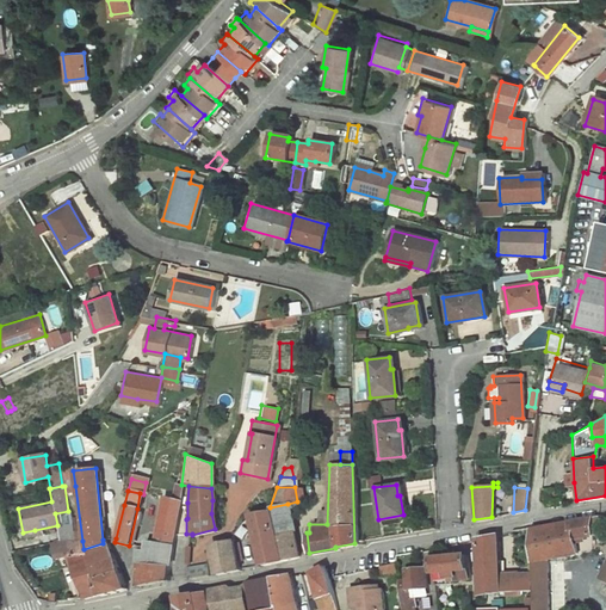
[(161,495),(156,524),(153,541),(171,543),(174,528),(179,500),(161,495)]
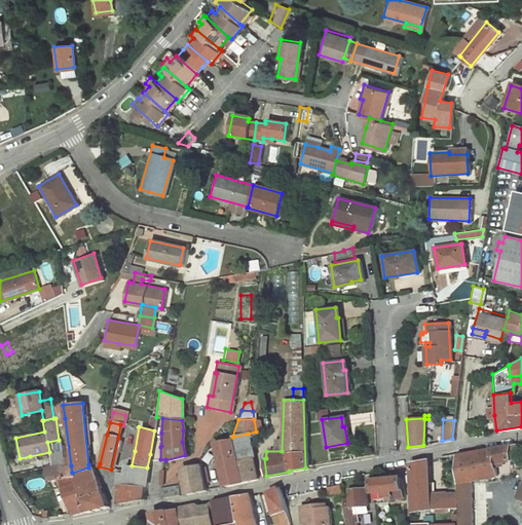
[(250,458),(248,434),(232,437),(231,439),(236,460),(250,458)]
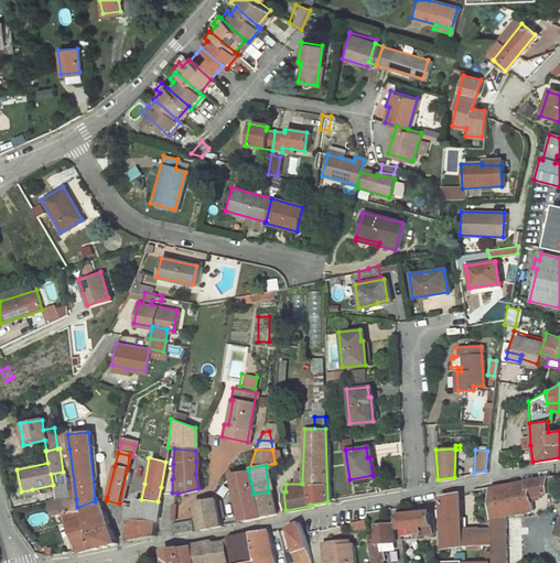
[(229,475),(240,520),(259,516),(254,494),(248,471),(229,475)]
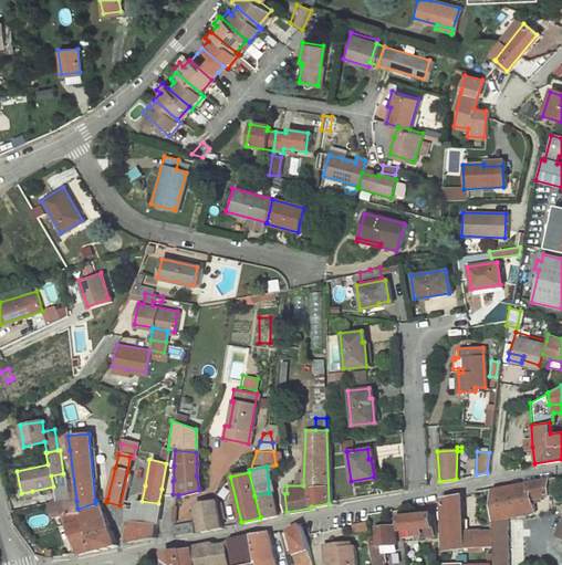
[(547,485),(555,485),(555,477),(547,478),(547,485)]
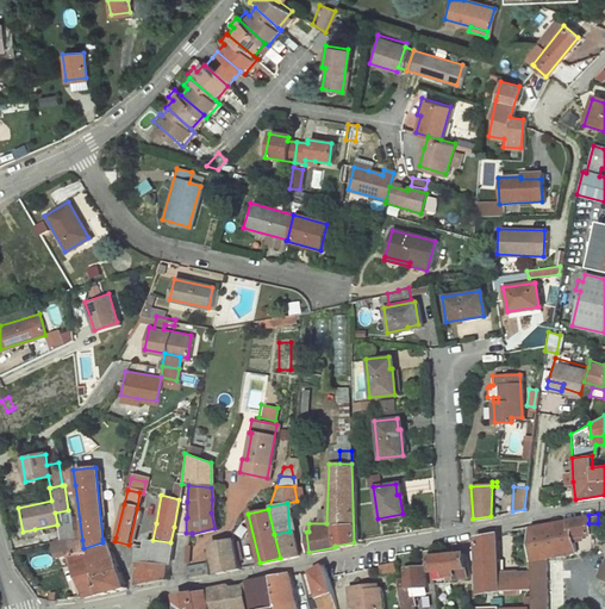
[(544,608),(544,557),(574,552),(572,538),(588,534),(588,523),(588,515),(528,526),(529,573),(529,589),(529,608),(544,608)]
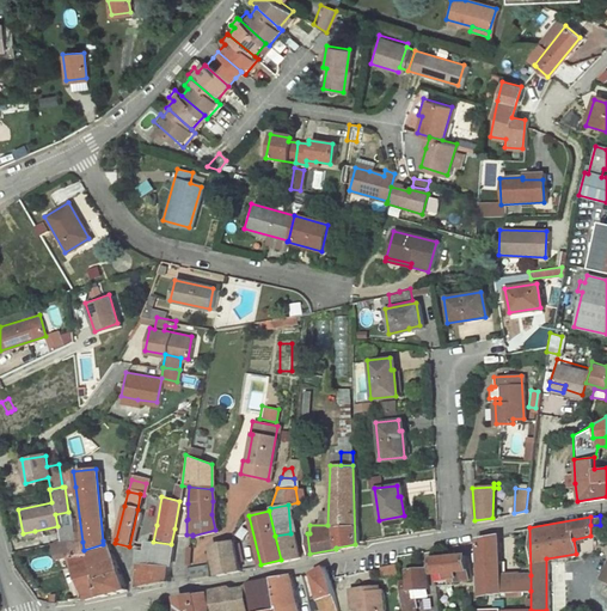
[(296,557),(290,533),(275,536),(281,560),(296,557)]
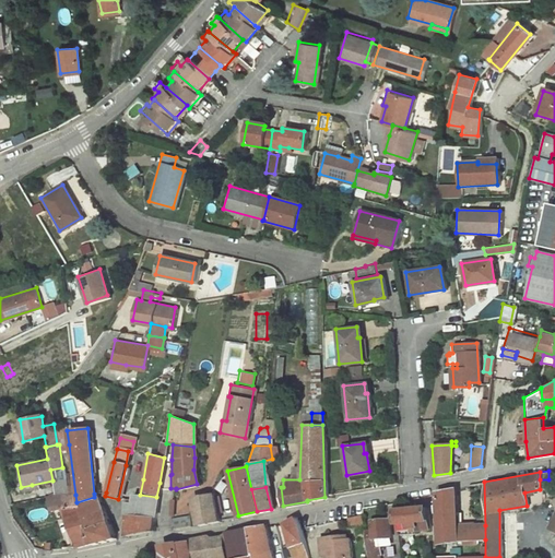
[(435,490),(437,542),(456,539),(455,526),(453,490),(453,488),(435,490)]
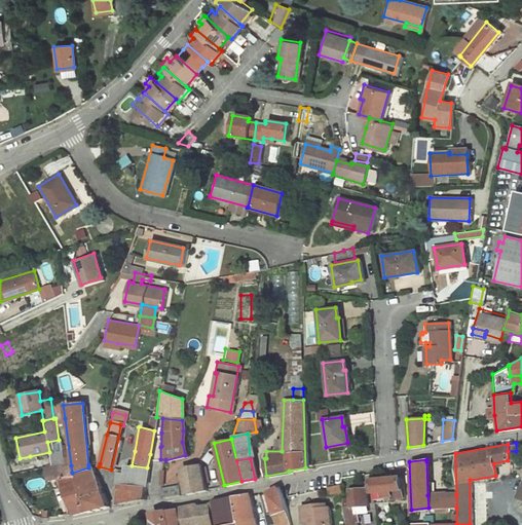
[(198,464),(180,469),(184,494),(203,490),(198,464)]
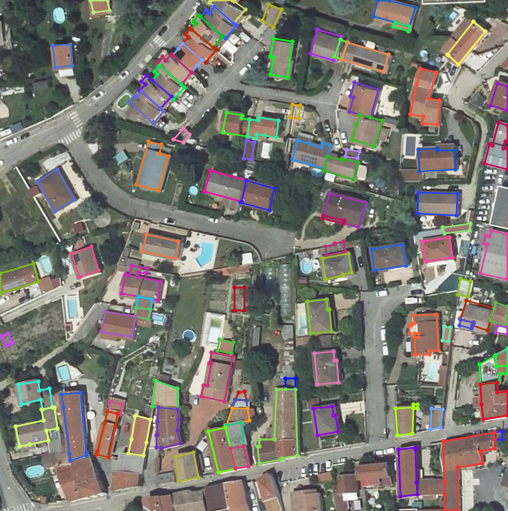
[(39,455),(45,467),(52,465),(49,453),(39,455)]
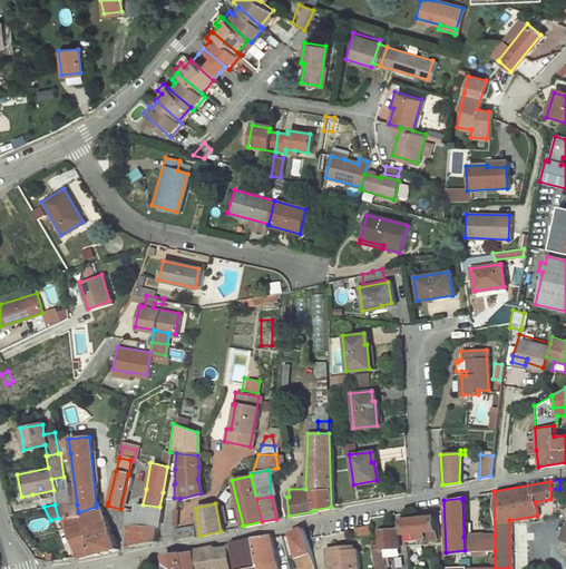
[(77,504),(55,504),(58,518),(62,518),(76,558),(90,555),(81,527),(78,514),(78,512),(77,504)]
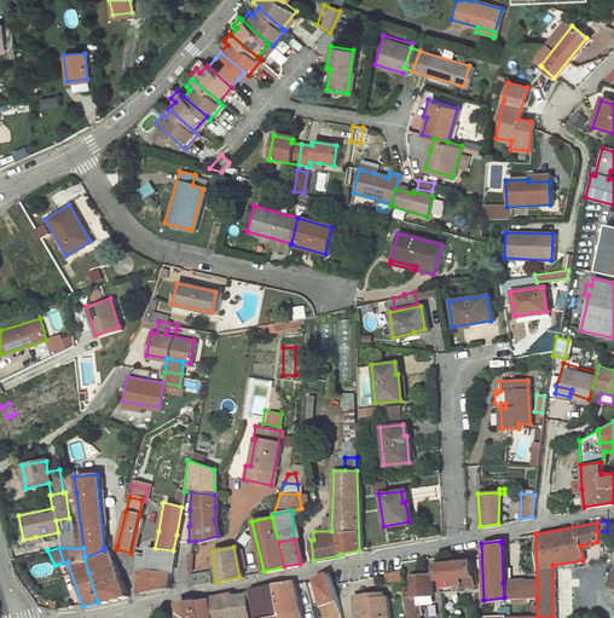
[(146,556),(139,554),(137,570),(169,572),(173,550),(155,548),(148,548),(146,556)]
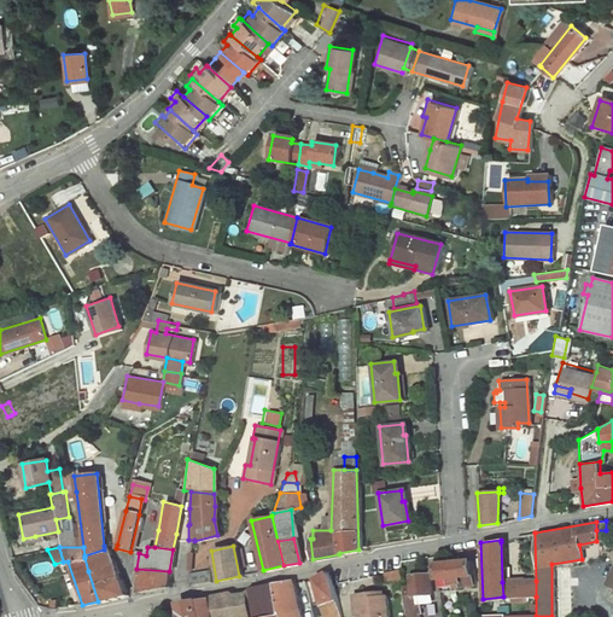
[(85,558),(88,571),(112,563),(107,549),(104,549),(85,556),(85,558)]
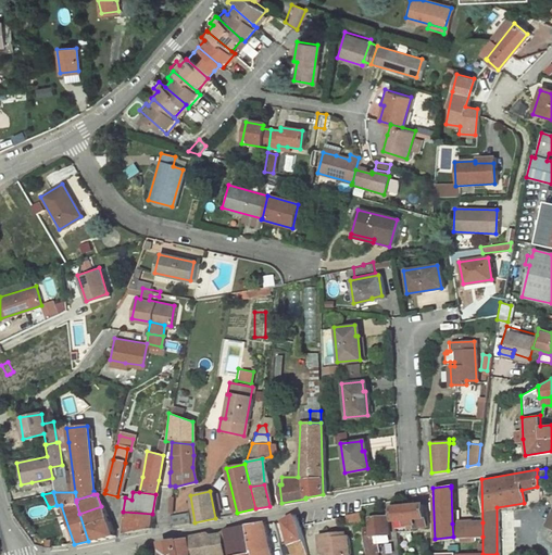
[(424,504),(393,506),(394,519),(405,519),(405,524),(414,524),(414,526),(426,526),(424,504)]
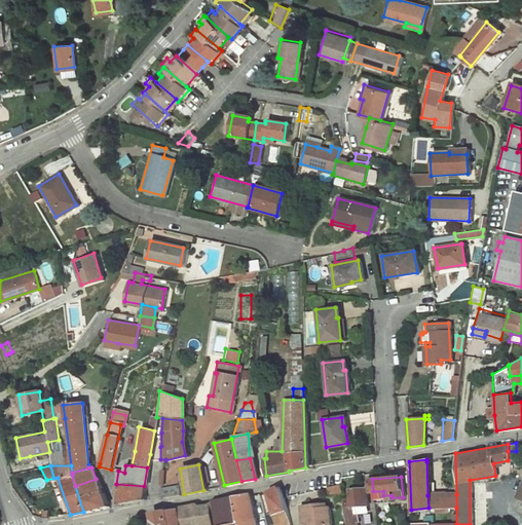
[(58,478),(53,478),(67,515),(70,515),(58,478)]
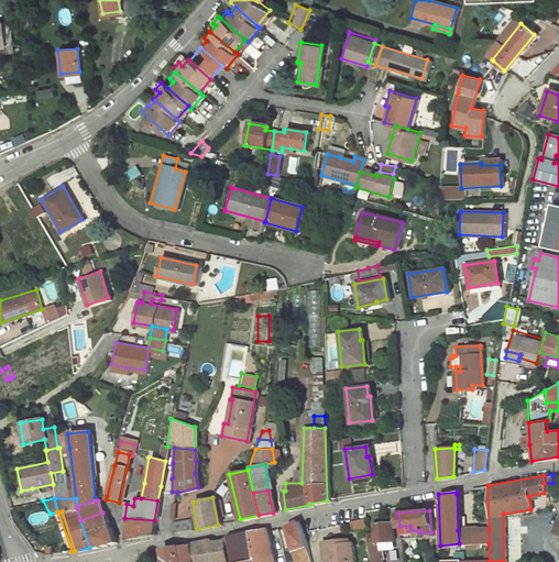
[(114,541),(102,513),(80,520),(89,548),(114,541)]
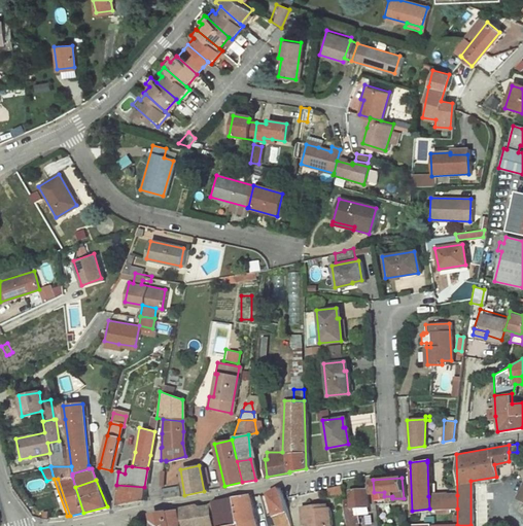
[(144,487),(116,485),(115,505),(141,501),(144,487)]
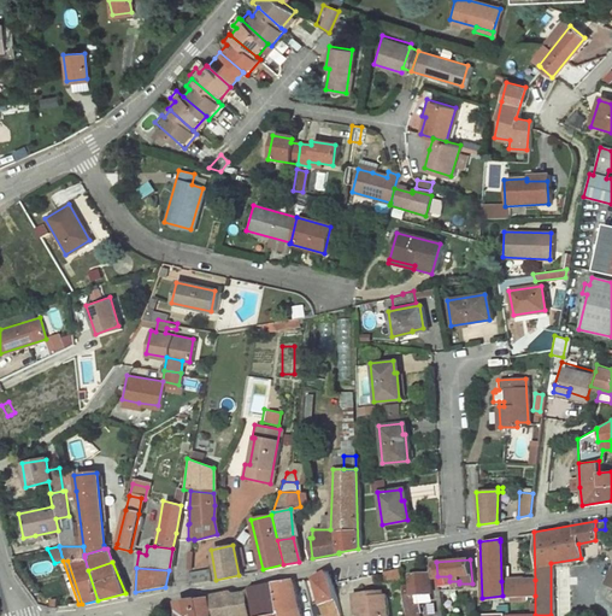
[(183,574),(184,584),(207,580),(206,569),(183,574)]
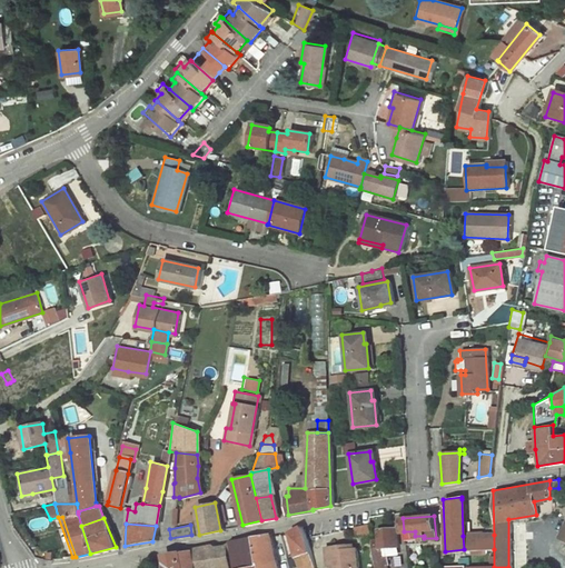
[(288,531),(298,567),(311,567),(305,538),(299,526),(288,531)]
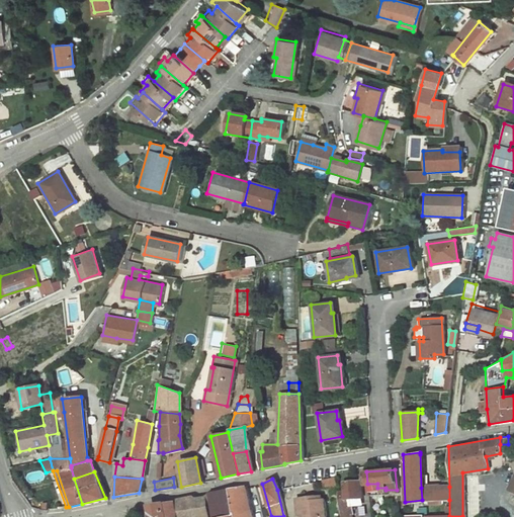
[(358,480),(342,482),(342,491),(335,491),(337,513),(351,512),(350,504),(347,505),(346,498),(359,497),(358,480)]
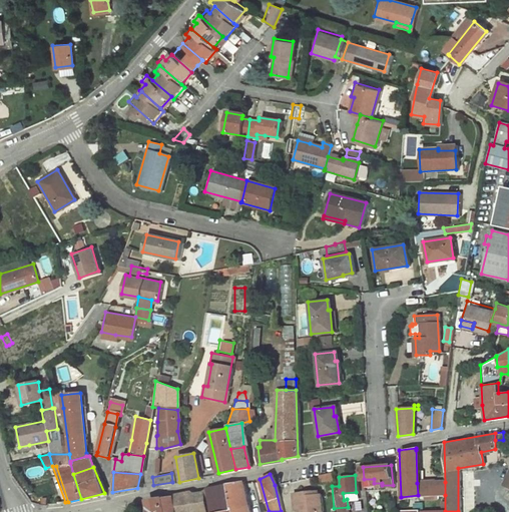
[(248,511),(243,486),(246,486),(245,481),(241,482),(241,480),(227,483),(230,509),(230,511),(248,511)]
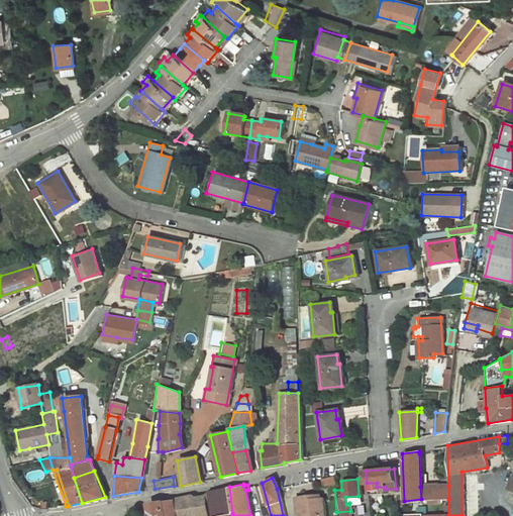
[(448,499),(448,486),(432,487),(432,499),(448,499)]
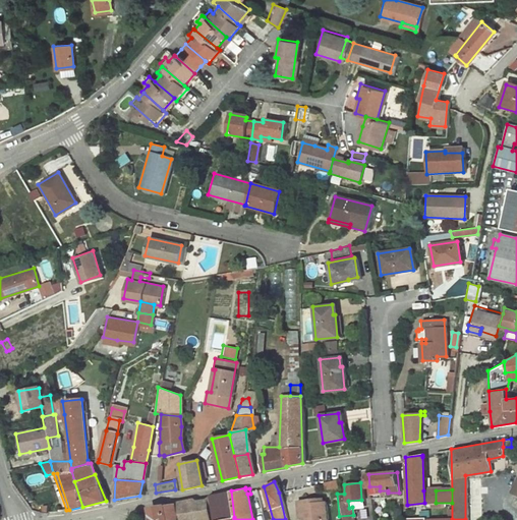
[(231,490),(209,495),(210,503),(212,515),(213,519),(221,519),(234,517),(231,490)]
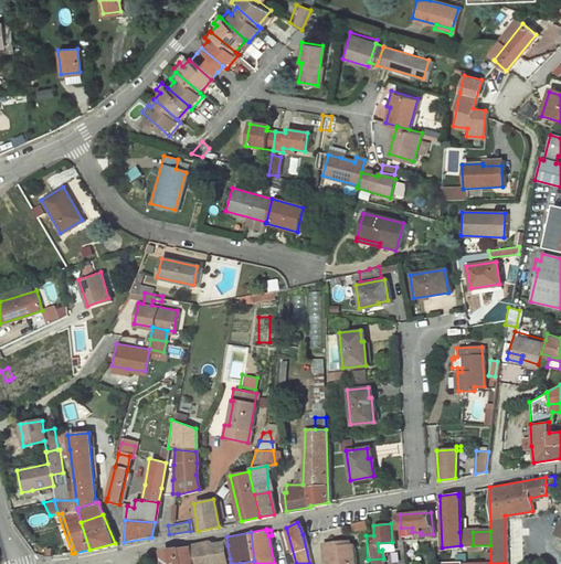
[(473,545),(473,532),(459,532),(461,545),(473,545)]
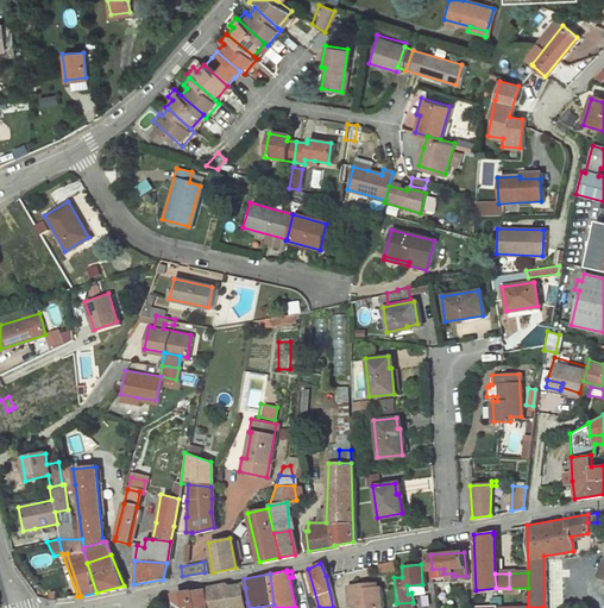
[(231,607),(230,585),(227,584),(226,582),(192,589),(192,590),(194,607),(231,607)]
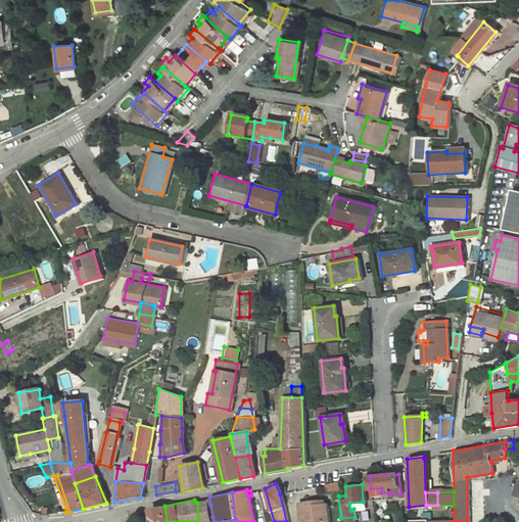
[(198,521),(208,521),(208,517),(207,506),(206,501),(197,503),(198,521)]
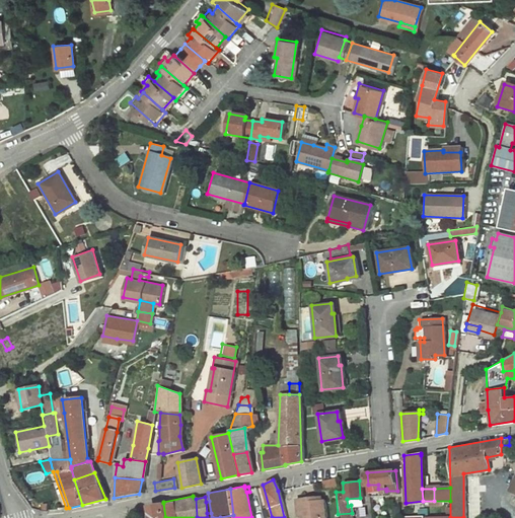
[(324,517),(322,499),(300,502),(301,517),(324,517)]
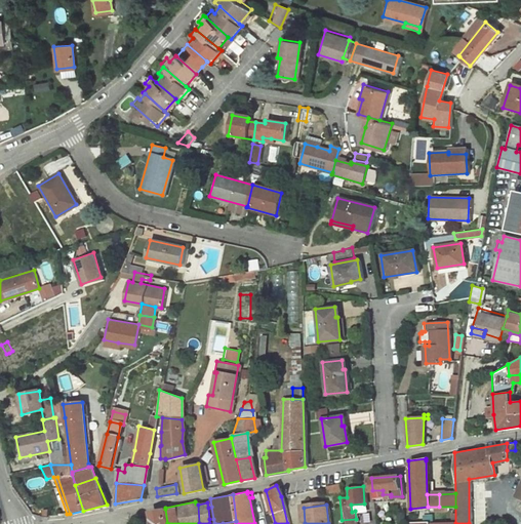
[(167,523),(165,509),(150,512),(152,523),(167,523)]
